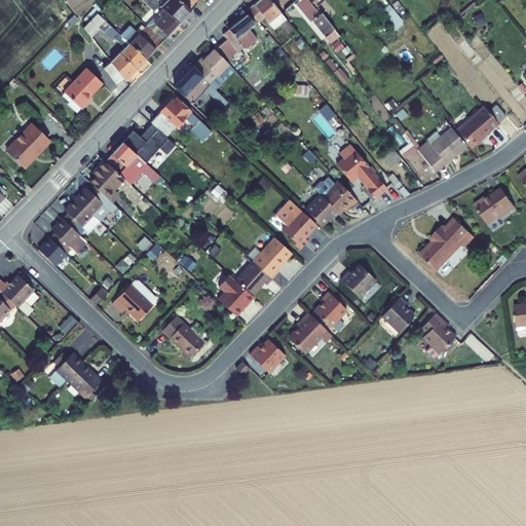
[(155,4),(150,0),(140,0),(159,19),(152,26),(156,30),(152,34),(161,43),(178,27),(155,4)]
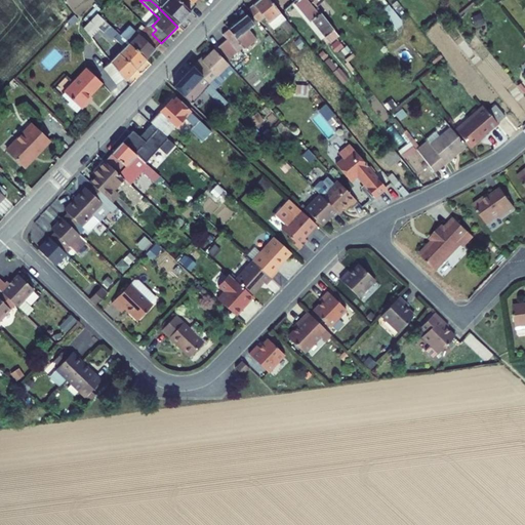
[(158,0),(155,4),(160,9),(168,0),(158,0)]
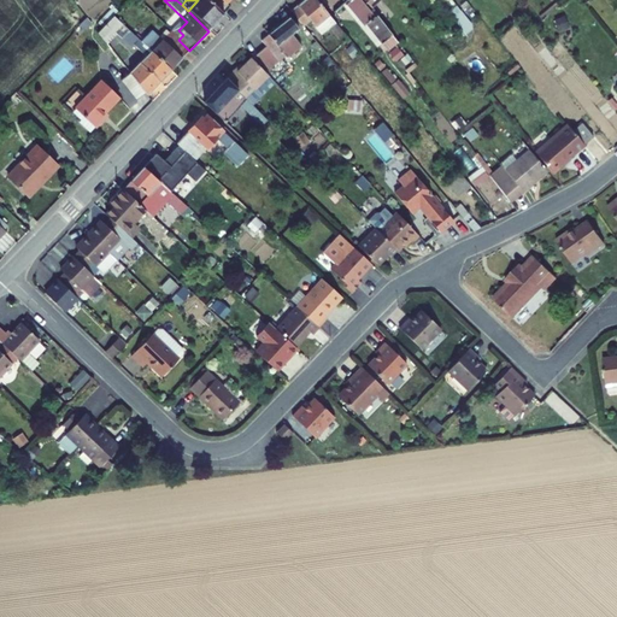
[(205,0),(198,0),(188,11),(209,31),(223,17),(205,0)]
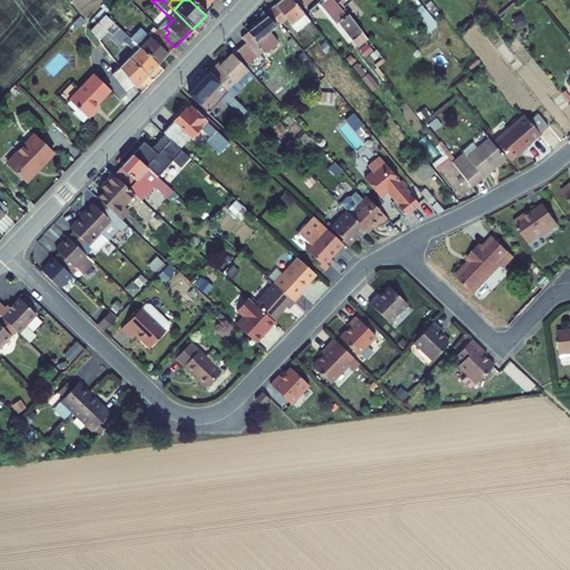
[(304,16),(303,13),(292,0),(282,0),(269,11),(281,25),(287,19),(292,25),(304,16)]
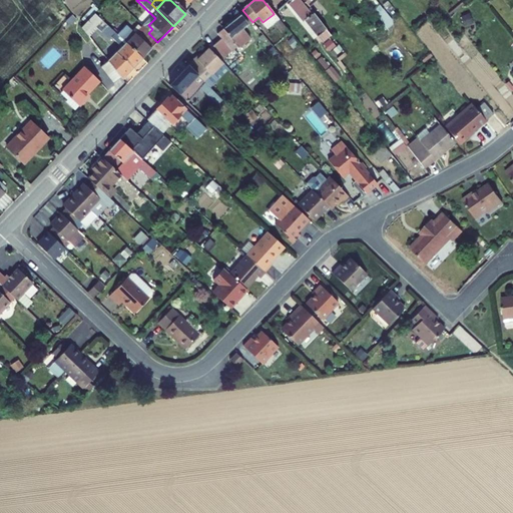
[(288,0),(335,58),(342,51),(316,16),(309,7),(302,0),(288,0)]
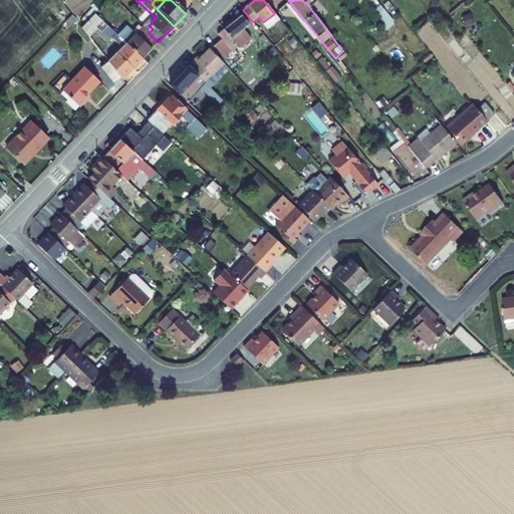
[(374,0),(363,0),(384,26),(378,31),(381,35),(395,24),(374,0)]
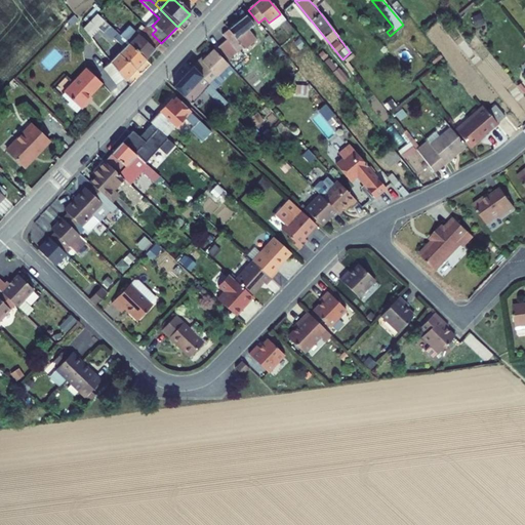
[(329,11),(322,2),(316,7),(323,16),(329,11)]
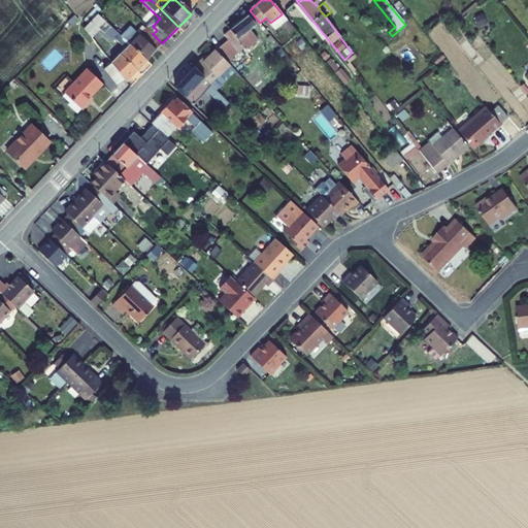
[(122,52),(110,63),(125,83),(145,62),(125,42),(97,15),(84,29),(91,38),(99,29),(122,52)]
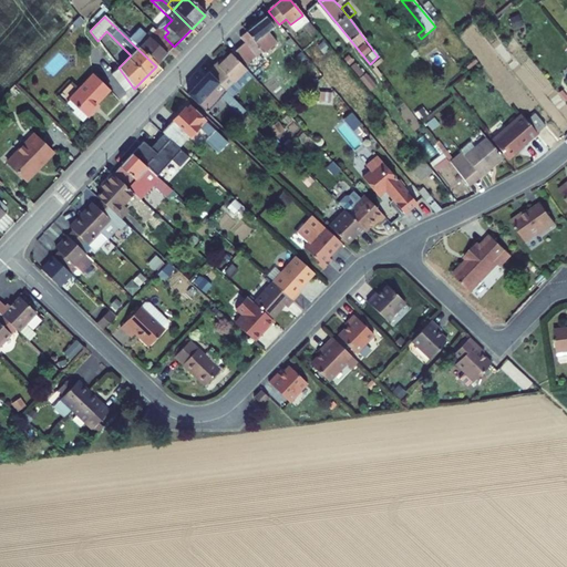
[(263,52),(264,53),(278,43),(269,32),(276,27),(268,18),(241,38),(244,42),(230,51),(241,62),(245,66),(263,52)]
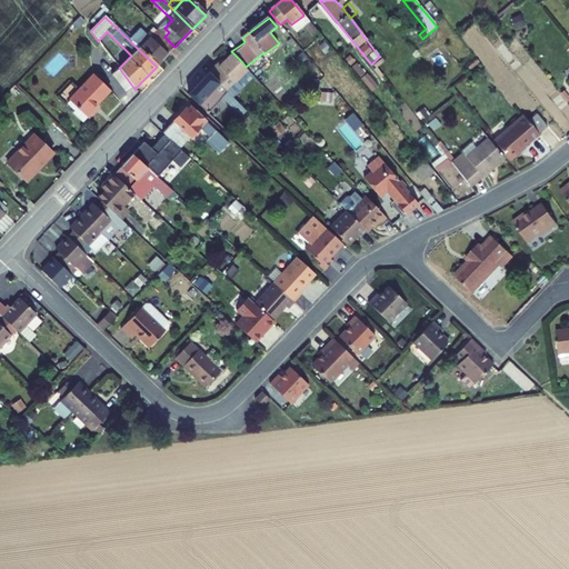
[(175,47),(165,37),(157,45),(150,37),(141,46),(138,42),(135,46),(157,67),(175,47)]
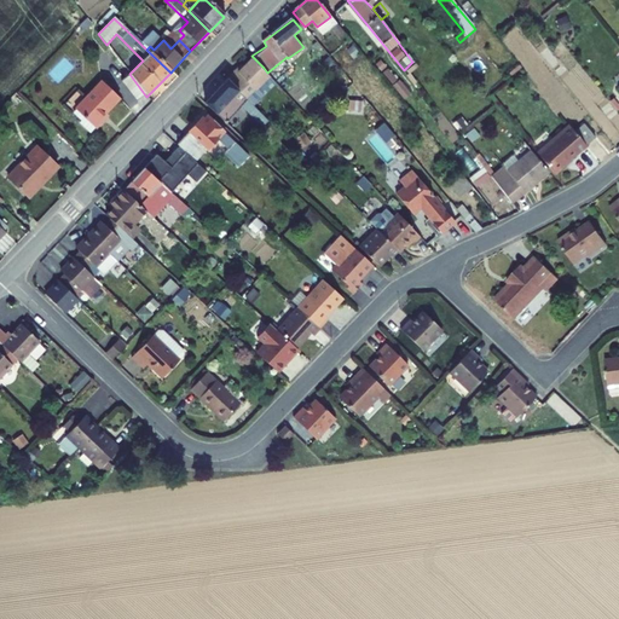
[(235,70),(227,77),(247,97),(249,99),(252,97),(243,90),(264,68),(252,56),(236,71),(235,70)]
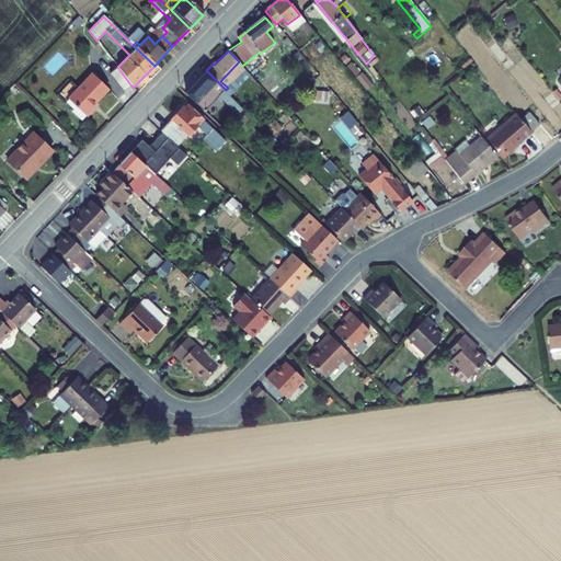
[(220,81),(228,88),(247,70),(242,66),(239,61),(220,81)]
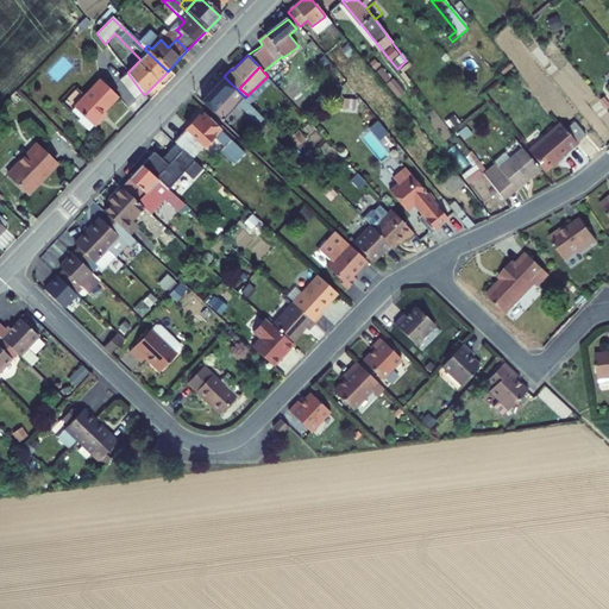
[(202,99),(221,118),(243,95),(224,76),(202,99)]
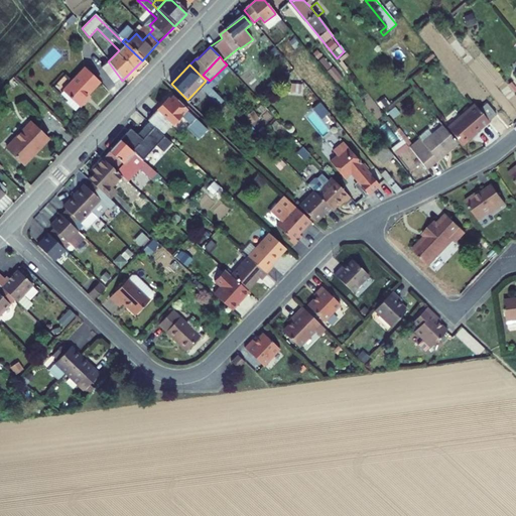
[(75,110),(78,106),(86,98),(84,96),(99,81),(84,67),(61,90),(59,93),(66,99),(63,101),(75,110)]
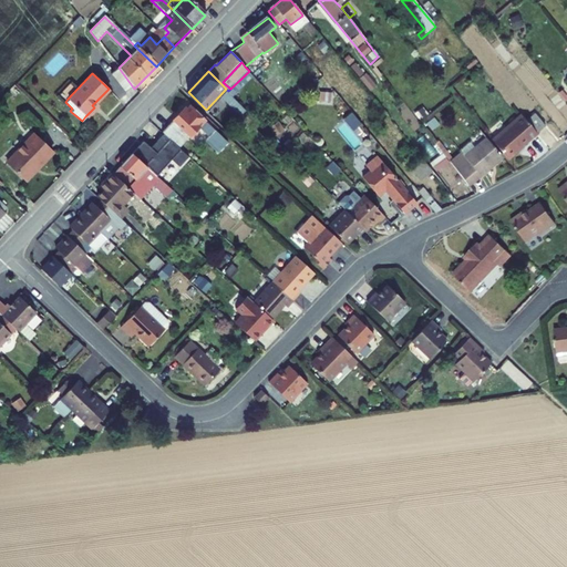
[(247,110),(229,92),(224,96),(241,115),(247,110)]
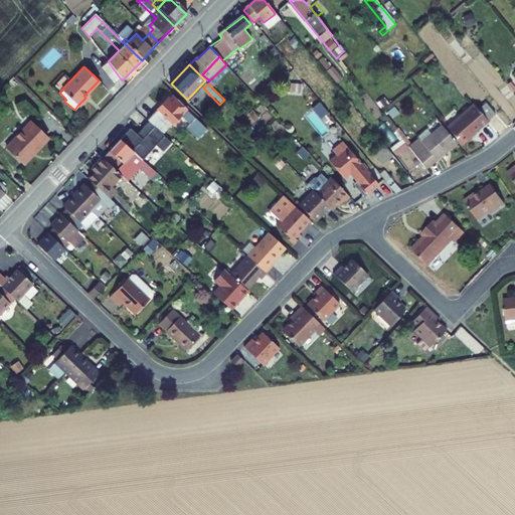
[(289,94),(299,95),(299,84),(290,84),(289,94)]
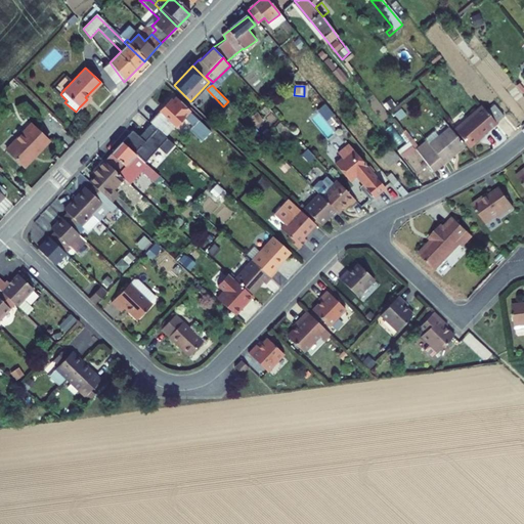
[(168,102),(150,120),(161,130),(166,134),(179,120),(202,140),(212,129),(177,96),(170,104),(168,102)]
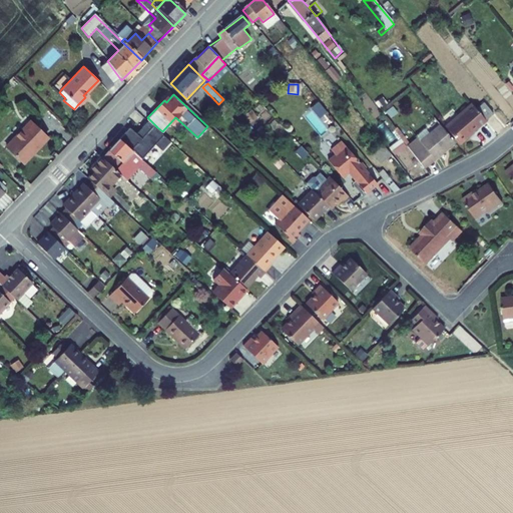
[(475,104),(484,116),(492,109),(482,97),(475,104)]
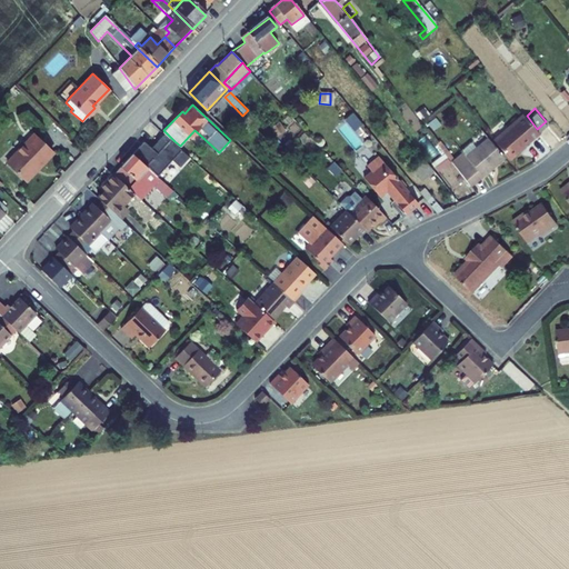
[(523,140),(537,129),(527,116),(521,109),(507,121),(523,140)]
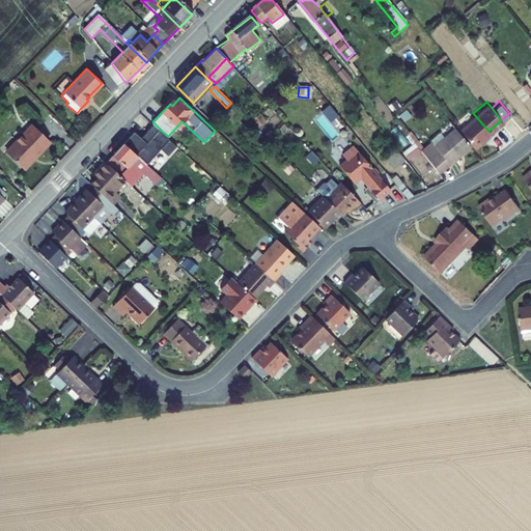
[(330,123),(337,117),(329,107),(322,113),(330,123)]
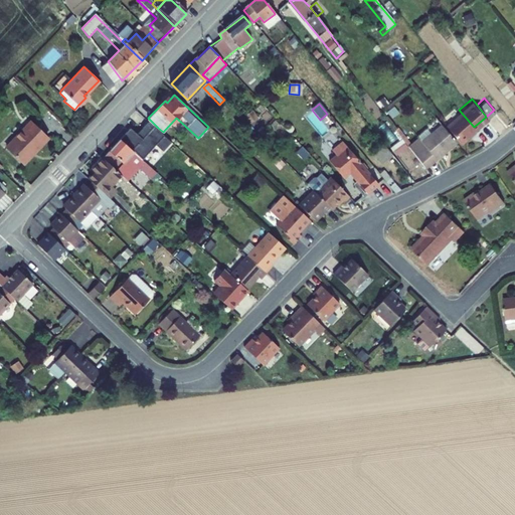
[(443,123),(459,142),(468,134),(467,133),(474,127),(459,110),(443,123)]
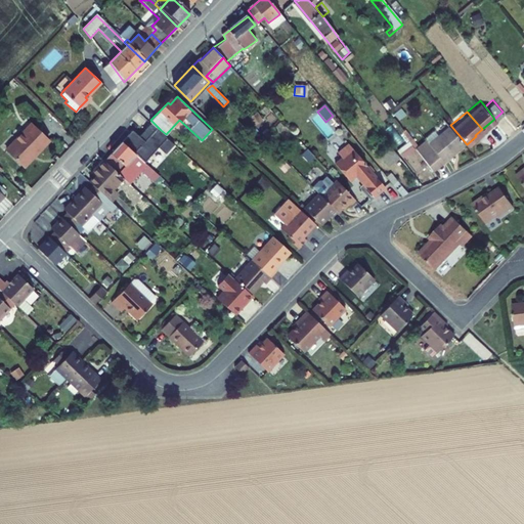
[(147,118),(130,136),(138,142),(144,148),(161,130),(150,120),(147,118)]
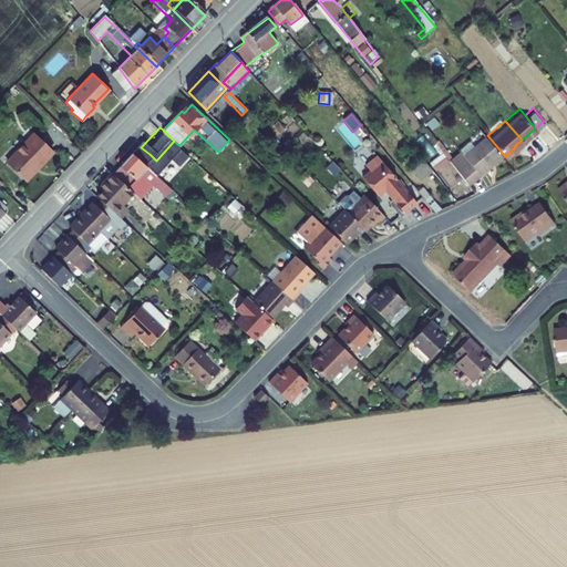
[(468,181),(501,154),(481,130),(459,148),(460,150),(449,158),(468,181)]
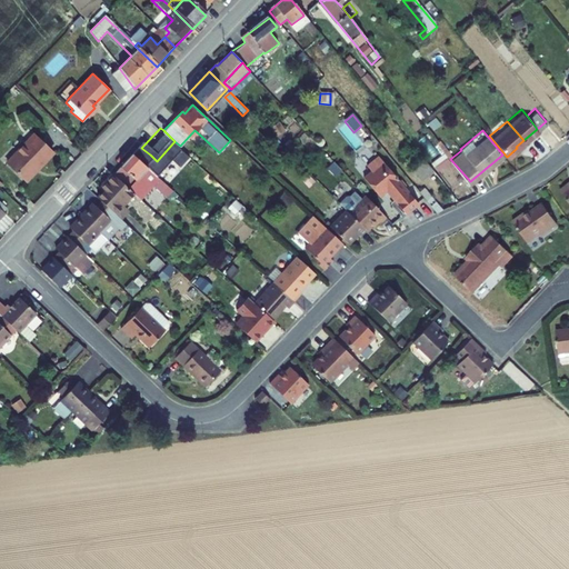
[(32,133),(6,161),(22,178),(36,165),(38,167),(52,152),(32,133)]
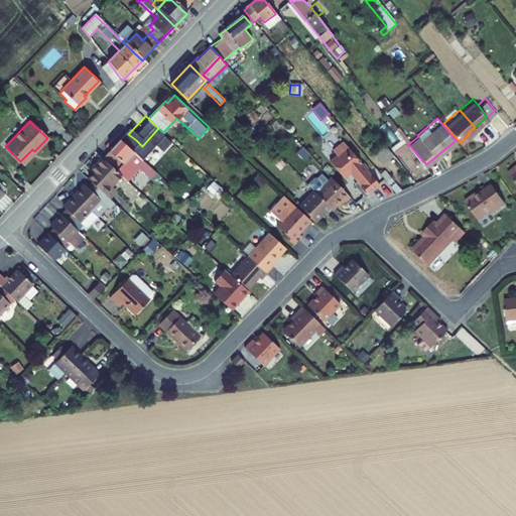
[(102,157),(121,174),(127,179),(127,180),(139,167),(151,178),(156,173),(120,139),(102,157)]
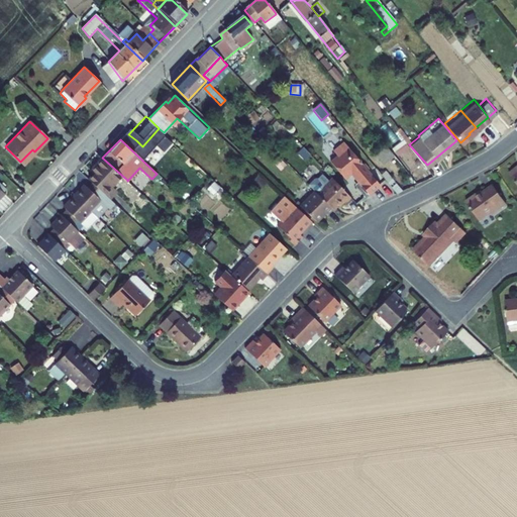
[(369,175),(340,140),(330,149),(334,154),(327,160),(342,178),(348,173),(357,184),(369,175)]
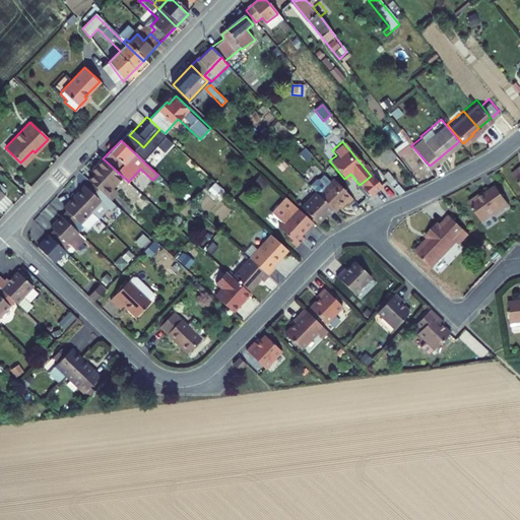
[(393,153),(384,143),(373,152),(382,164),(393,153)]
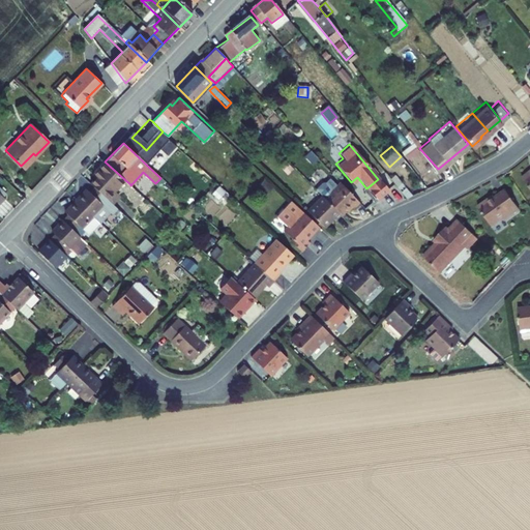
[(94,185),(106,196),(114,203),(119,197),(113,192),(124,179),(105,162),(94,173),(97,177),(92,182),(94,185)]
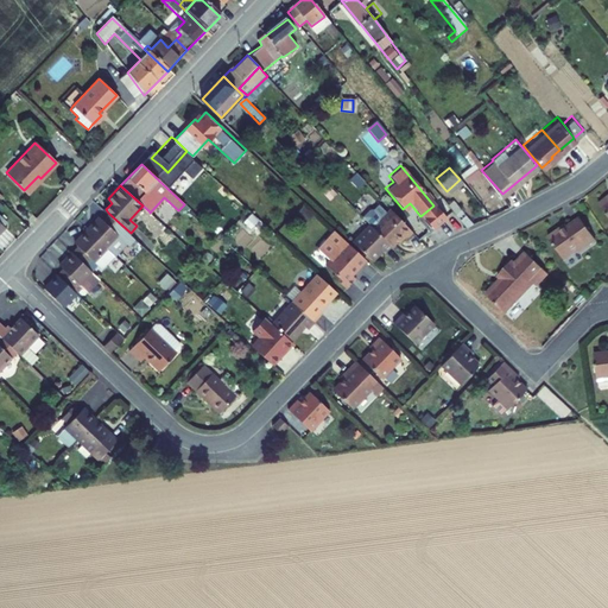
[(369,223),(373,227),(391,246),(403,234),(406,239),(412,232),(391,209),(387,213),(379,204),(374,209),(369,210),(362,217),(369,223)]
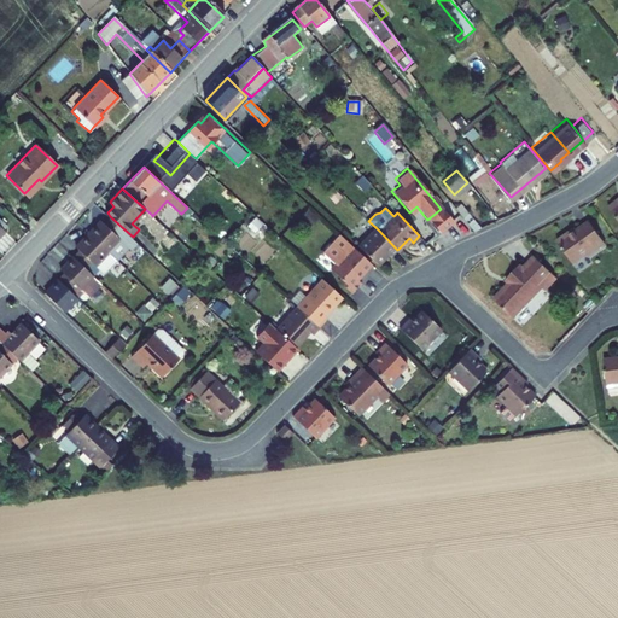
[(462,209),(456,214),(470,229),(476,226),(462,209)]
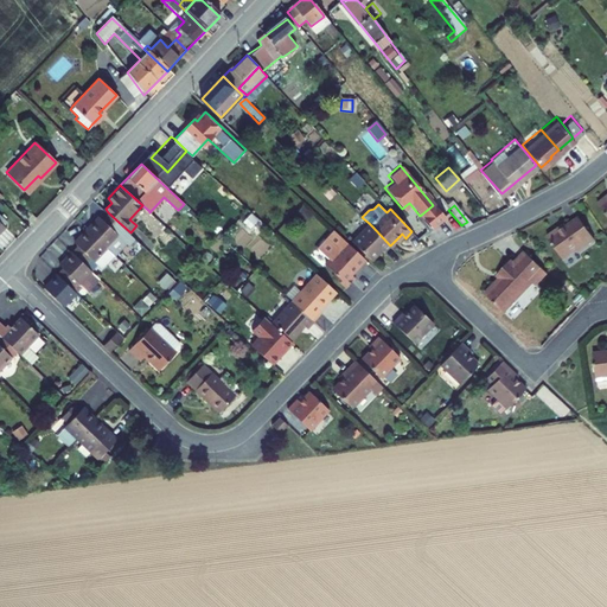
[(121,224),(108,212),(102,218),(100,216),(85,229),(104,248),(119,234),(115,230),(121,224)]
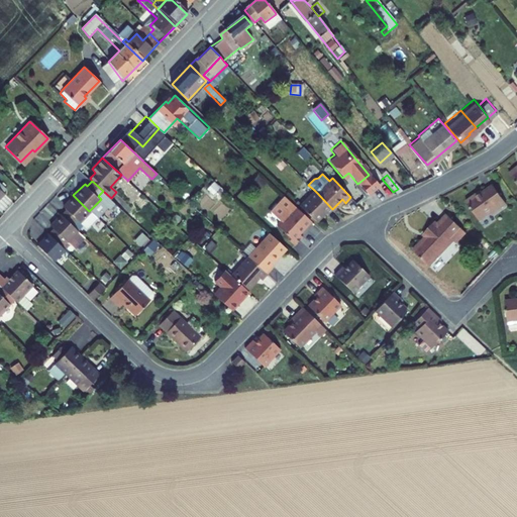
[(475,193),(471,195),(466,198),(477,218),(489,212),(490,215),(506,206),(494,186),(476,196),(475,193)]
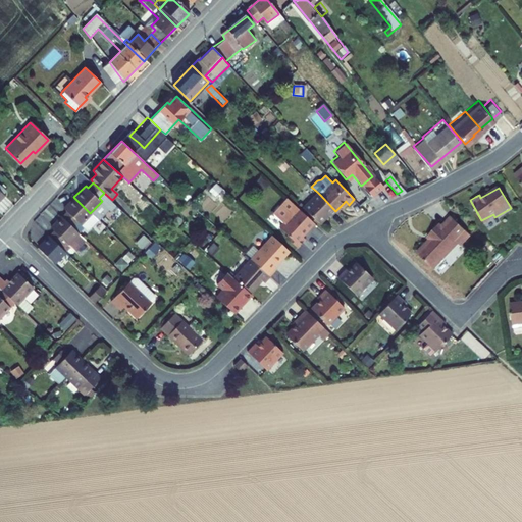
[(303,206),(317,219),(321,216),(323,218),(327,214),(330,216),(335,211),(320,195),(317,192),(303,206)]
